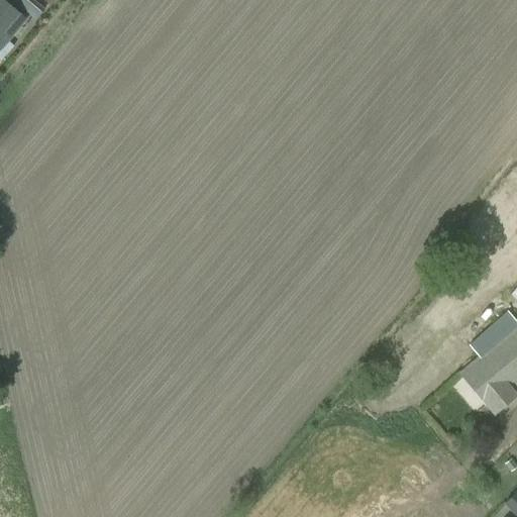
[(17,0),(15,3),(35,20),(44,10),(32,0),(17,0)]
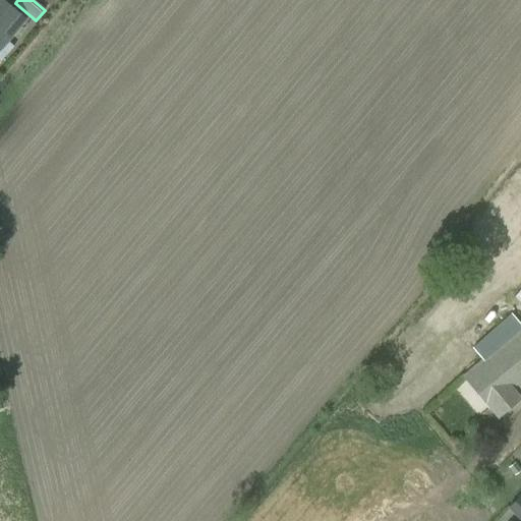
[(0,1),(0,46),(22,19),(0,1)]
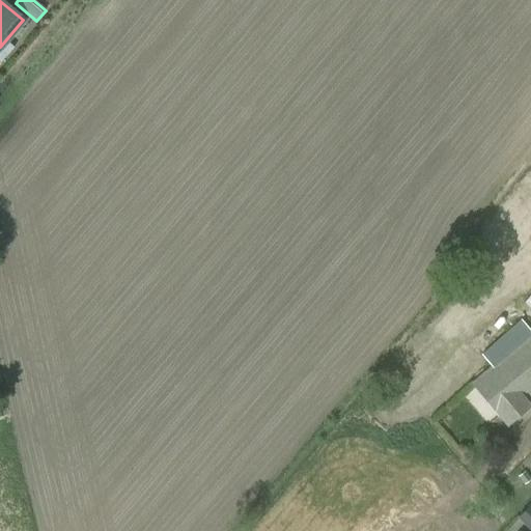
[(482,355),(492,365),(471,383),(507,425),(530,406),(526,400),(530,395),(530,332),(521,322),(482,355)]
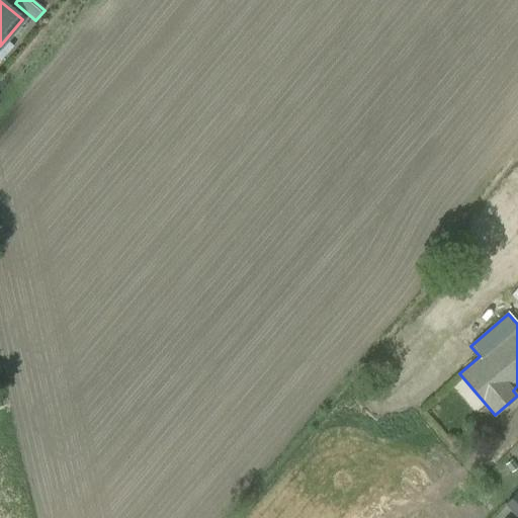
[(504,506),(517,517),(517,492),(504,506)]
